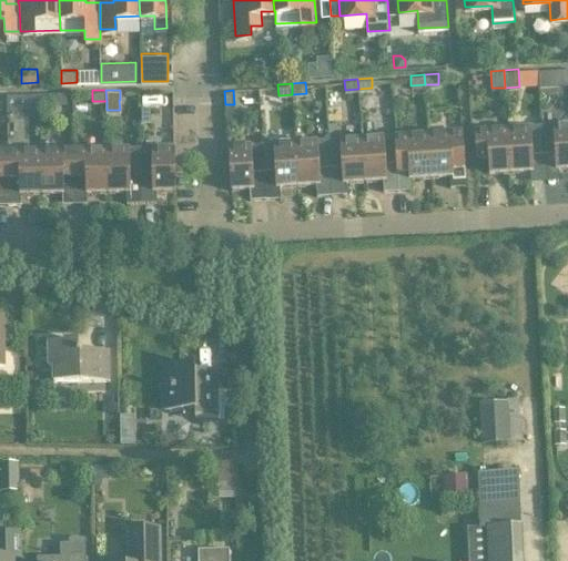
[(39,101),(39,91),(26,91),(26,101),(39,101)]
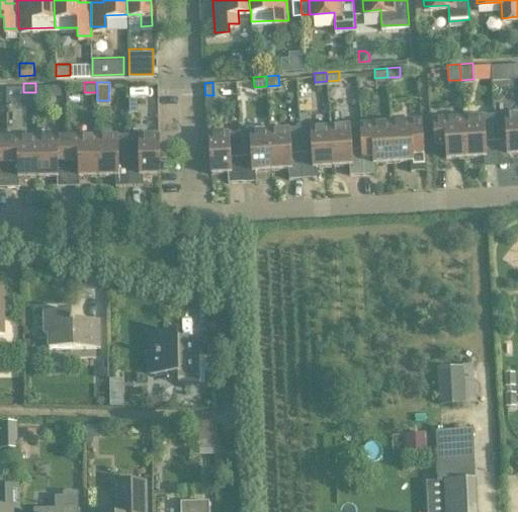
[(61,83),(35,83),(35,92),(61,91),(61,83)]
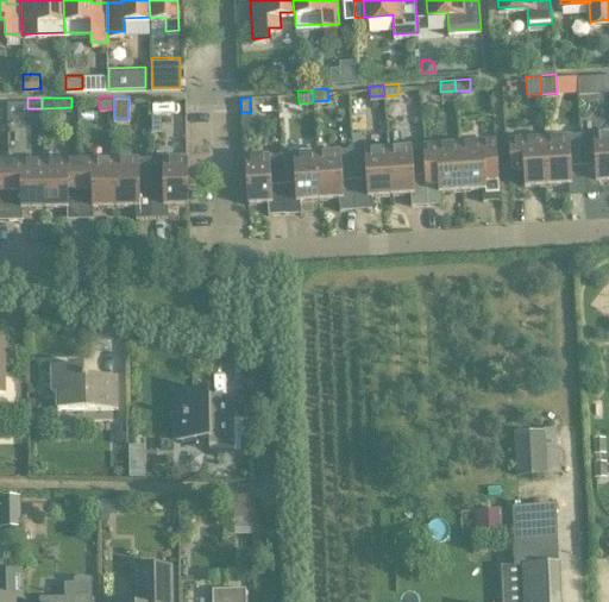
[(608,127),(581,131),(582,161),(595,160),(596,177),(608,176),(608,127)]
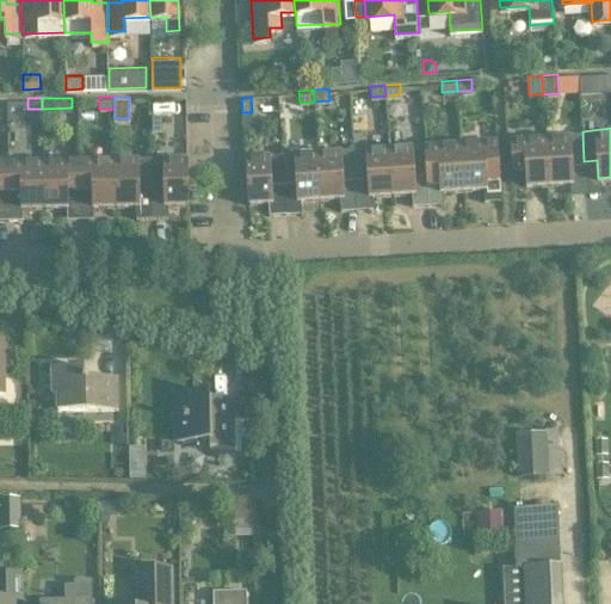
[(584,161),(582,131),(547,134),(549,180),(573,179),(573,162),(584,161)]
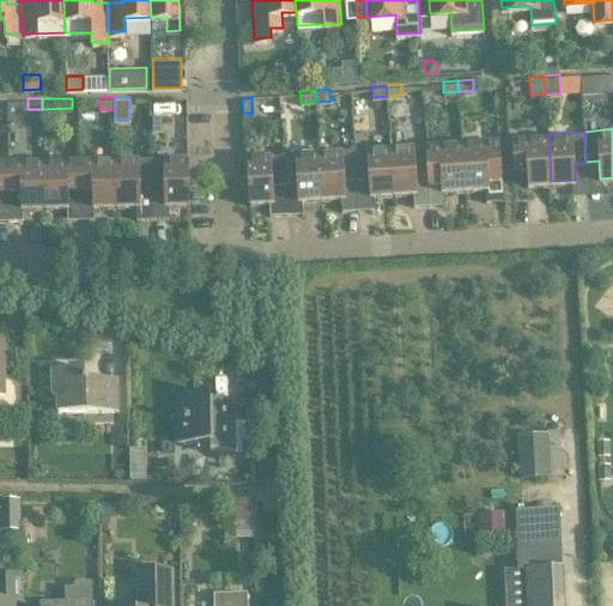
[(551,181),(548,134),(511,137),(514,167),(527,165),(528,183),(551,181)]
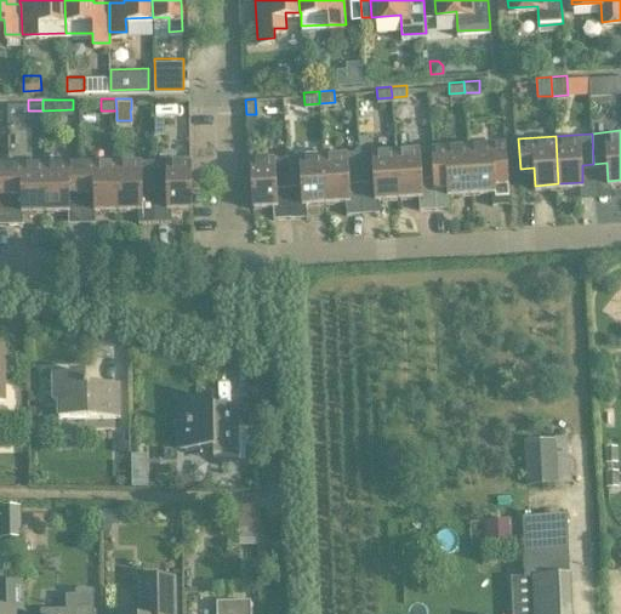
[(468,141),(471,189),(491,188),(493,200),(508,200),(507,175),(506,138),(468,141)]
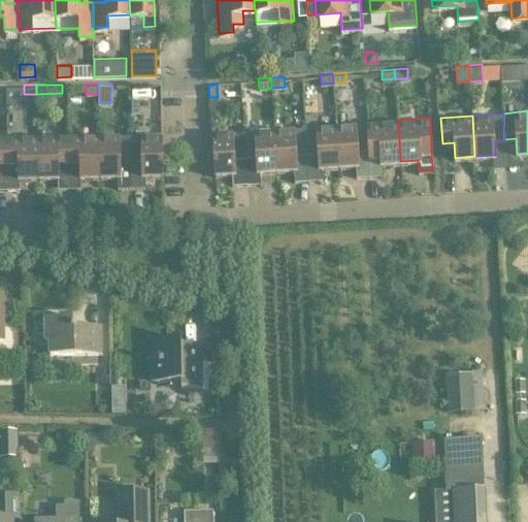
[(400,161),(398,120),(366,122),(368,149),(370,173),(385,172),(384,162),(400,161)]
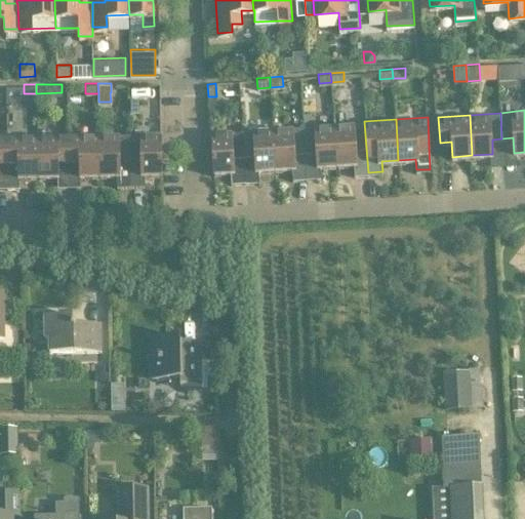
[(366,148),(364,121),(334,123),(336,164),(357,163),(356,148),(366,148)]
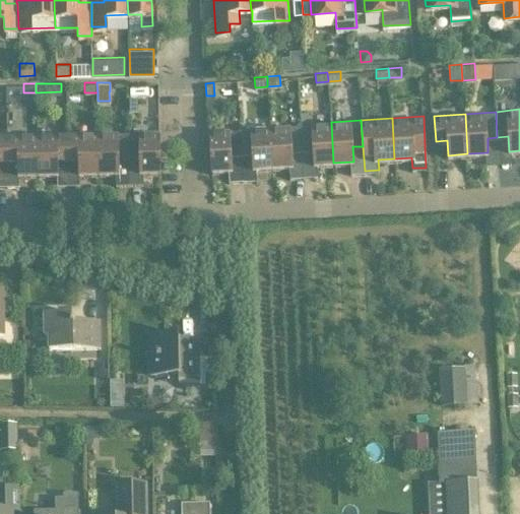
[(333,163),(331,122),(301,124),(304,175),(318,174),(317,164),(333,163)]
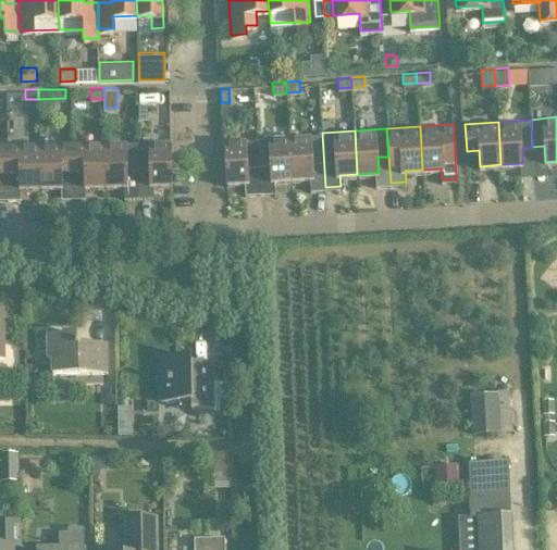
[(325,187),(322,133),(289,135),(292,178),(310,177),(311,188),(325,187)]
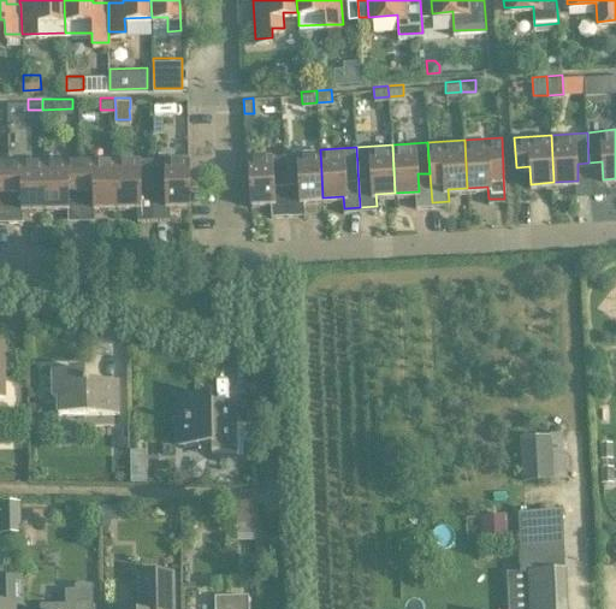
[(323,197),(320,149),(284,152),(288,212),(304,211),(303,199),(323,197)]
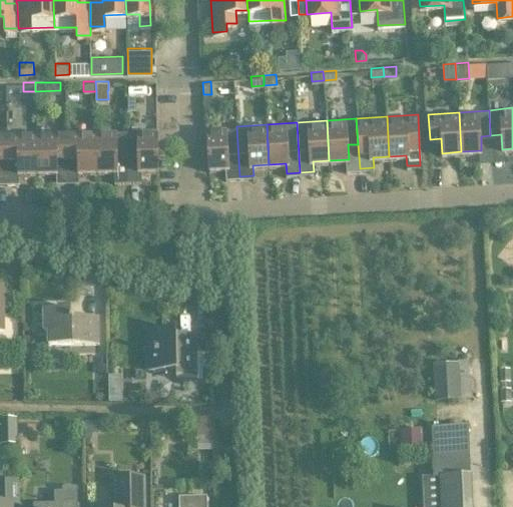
[(239,176),(236,126),(205,128),(208,168),(225,167),(225,177),(239,176)]
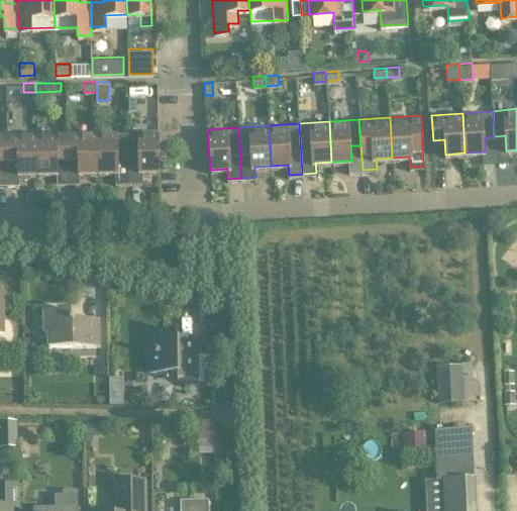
[(128,182),(127,130),(97,131),(98,172),(115,172),(115,182),(128,182)]
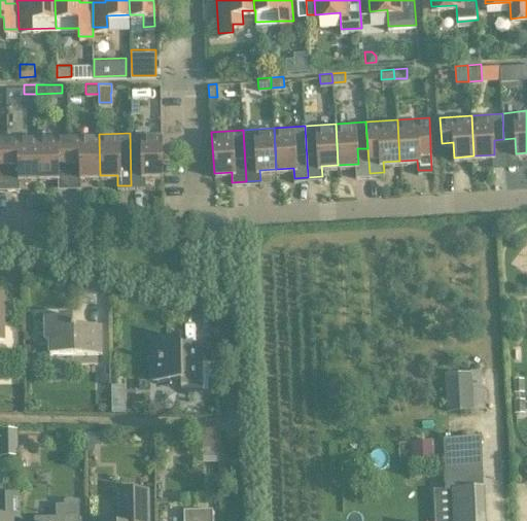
[(130,133),(131,185),(145,184),(144,174),(162,174),(162,133),(130,133)]
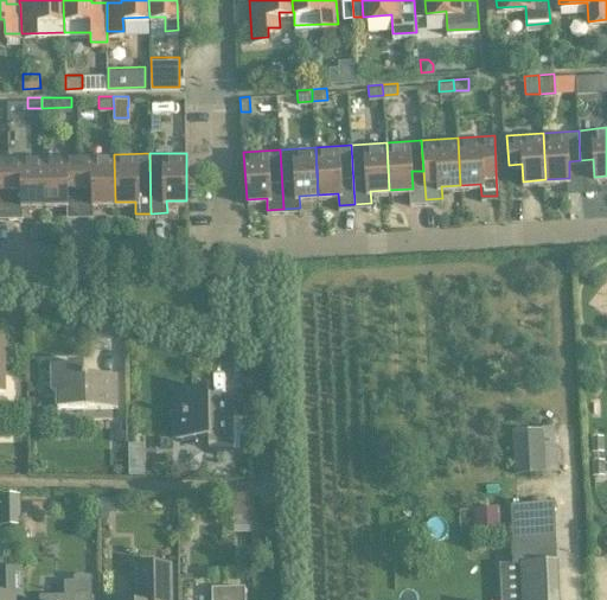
[(78,154),(43,155),(44,203),(68,202),(66,185),(80,185),(78,154)]
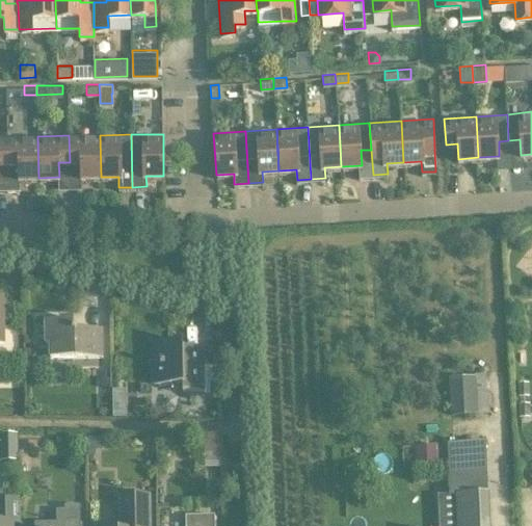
[(101,177),(100,135),(69,135),(70,162),(80,162),(80,177),(101,177)]
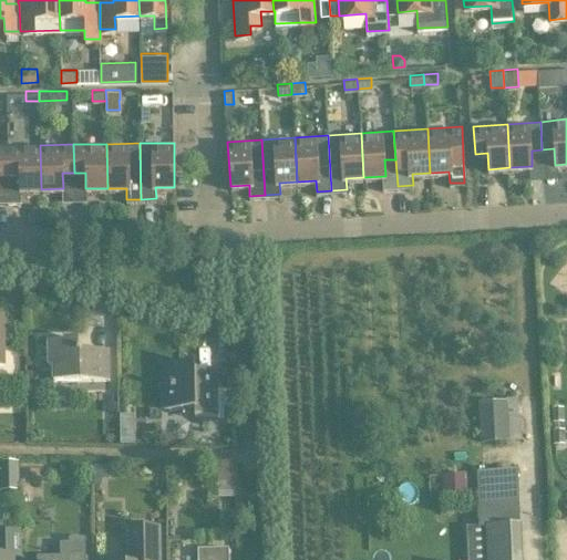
[(40,145),(7,145),(8,200),(21,200),(21,189),(41,189),(40,145)]
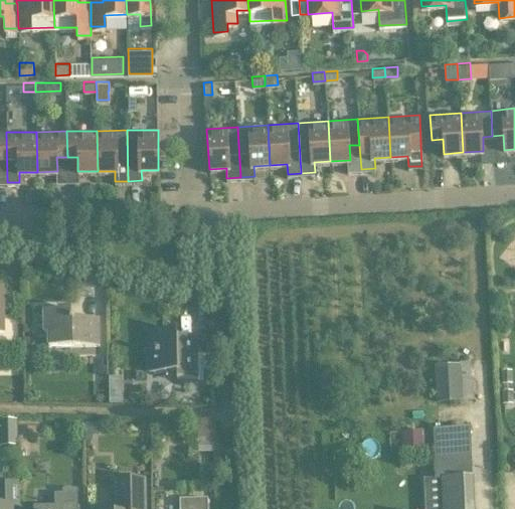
[(56,306),(43,307),(44,329),(48,329),(48,343),(99,342),(99,314),(72,315),(72,313),(71,313),(71,305),(56,305),(56,306)]
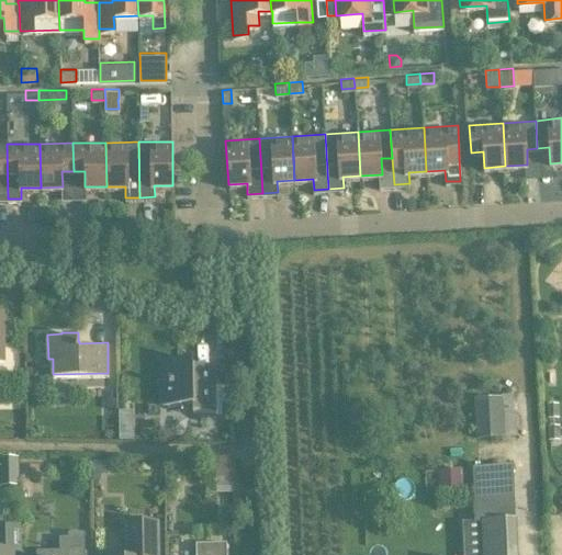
[(192,355),(160,357),(161,403),(192,401),(192,408),(214,408),(213,362),(192,362),(192,355)]
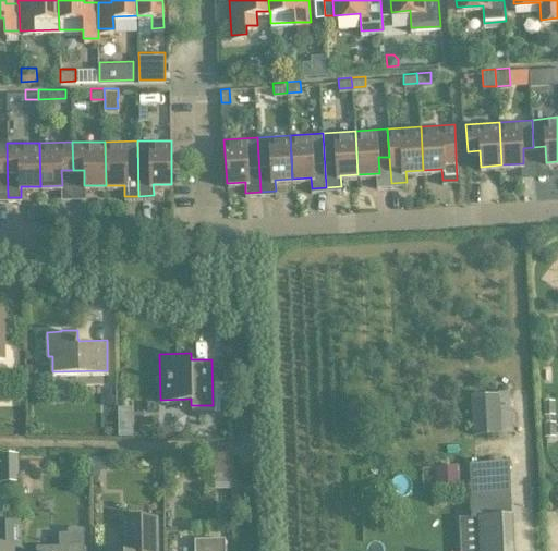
[(495,381),(471,381),(472,429),(513,429),(512,404),(509,404),(508,387),(498,388),(498,390),(495,390),(495,381)]
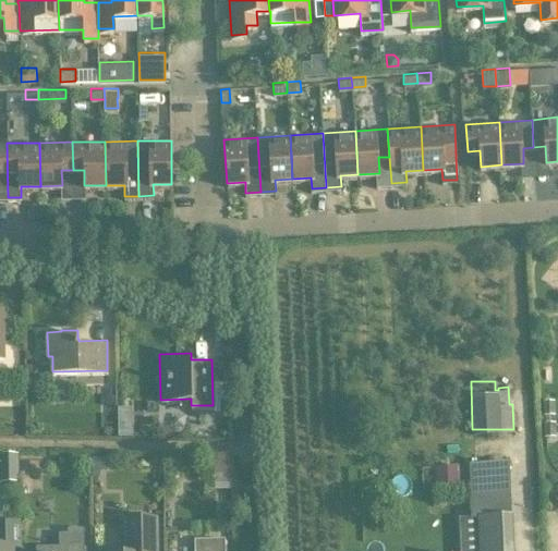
[(19,474),(17,448),(2,449),(3,475),(19,474)]
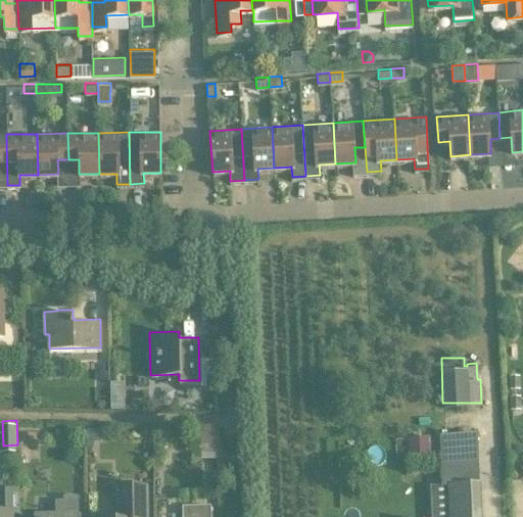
[(87,425),(87,437),(103,436),(103,425),(87,425)]
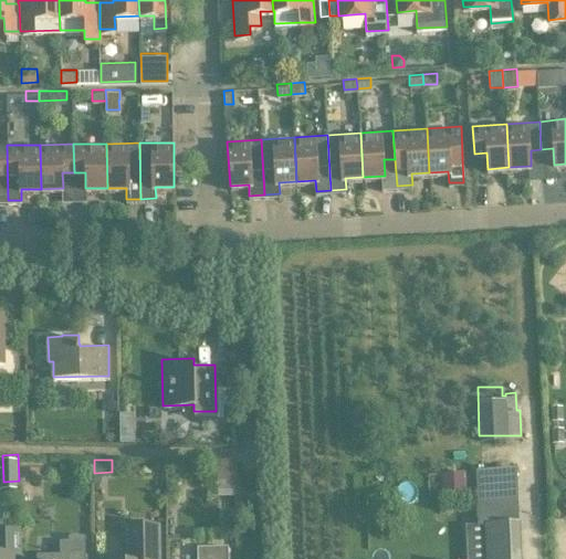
[(520,558),(516,465),(475,466),(478,523),(485,523),(486,558),(520,558)]
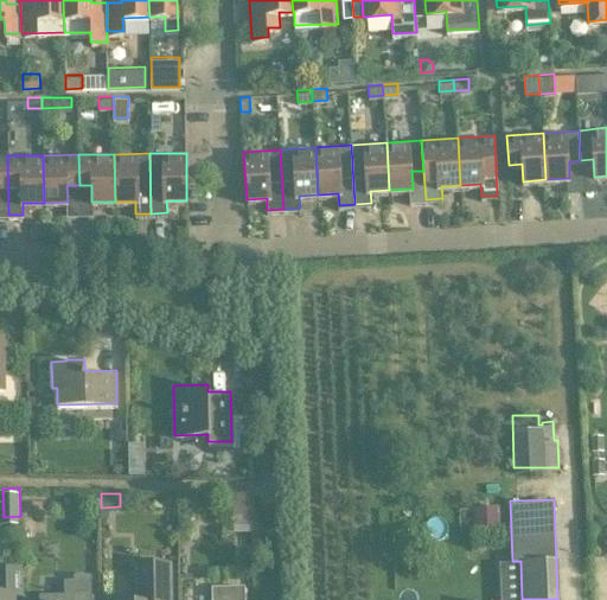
[(138,599),(168,599),(168,560),(138,560),(138,599)]
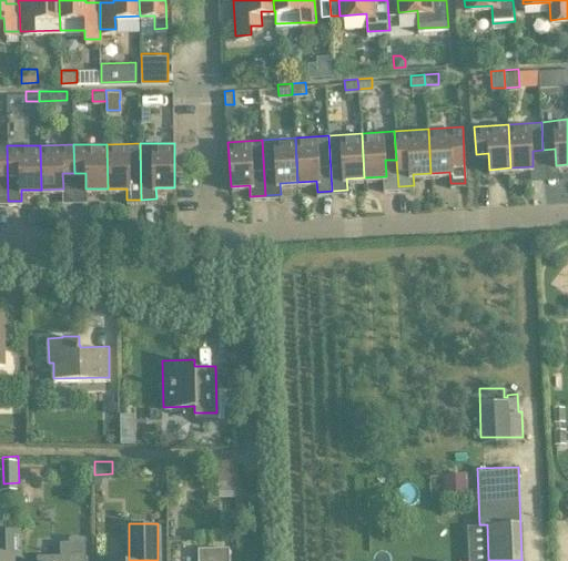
[(0,560),(12,560),(12,551),(21,551),(21,524),(0,524),(0,560)]
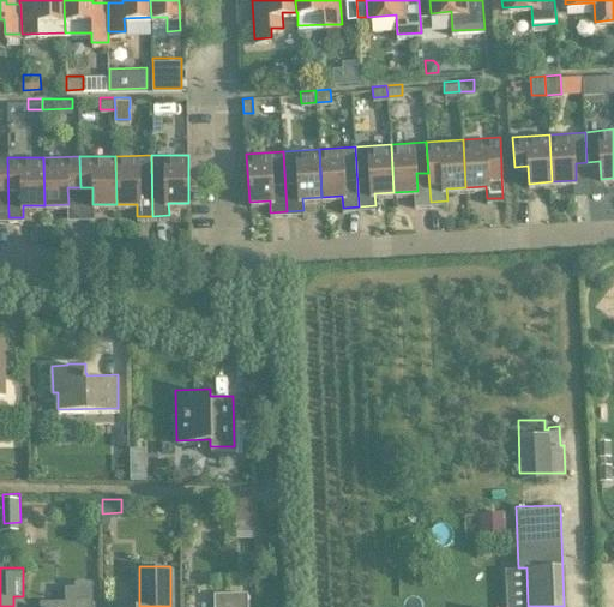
[(41,593),(64,594),(65,576),(42,575),(41,593)]
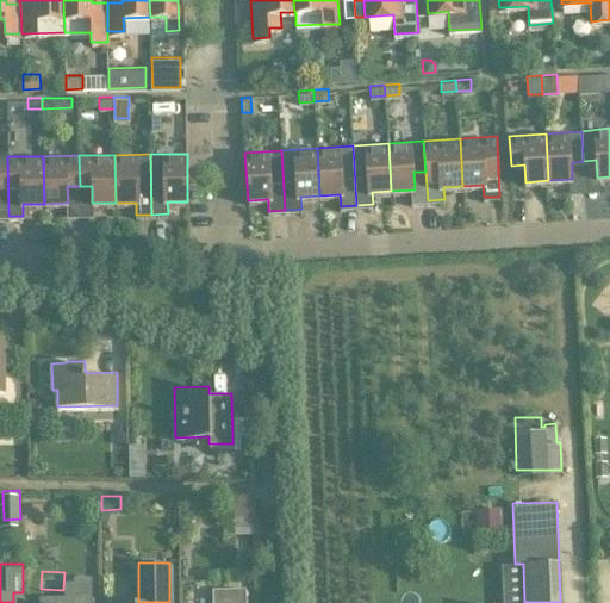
[(246,602),(246,585),(212,586),(212,602),(246,602)]
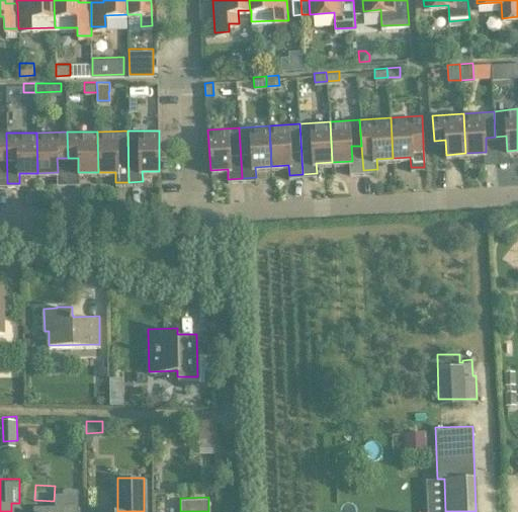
[(54,511),(78,511),(78,503),(55,504),(54,511)]
